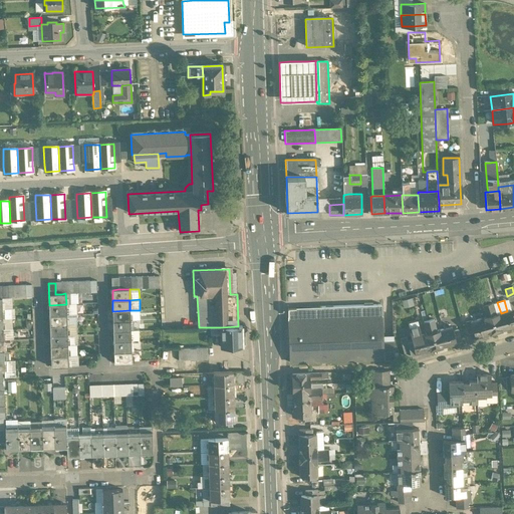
[(497,302),(492,304),(495,314),(501,313),(497,302)]
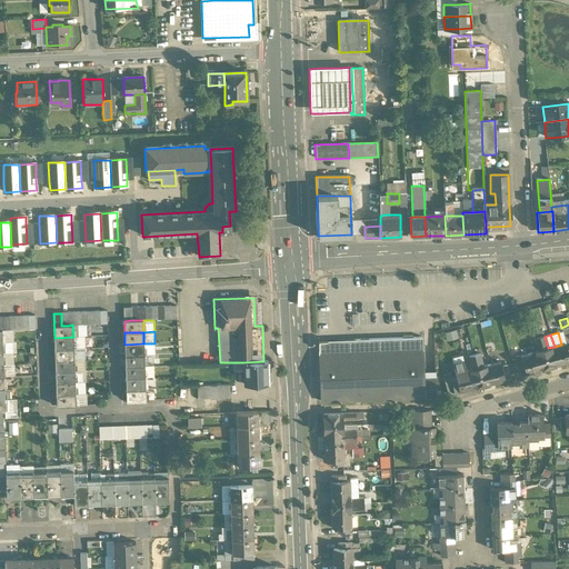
[(539,337),(543,350),(548,348),(545,337),(545,336),(539,337)]
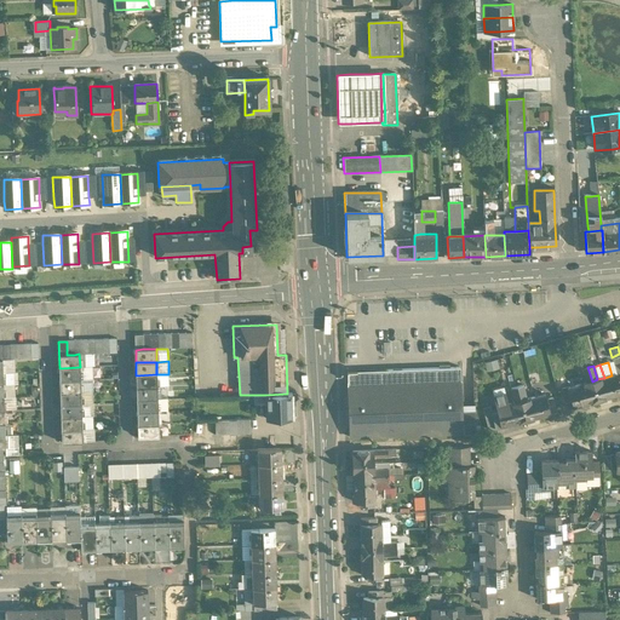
[(80,367),(59,368),(59,380),(80,379),(80,367)]
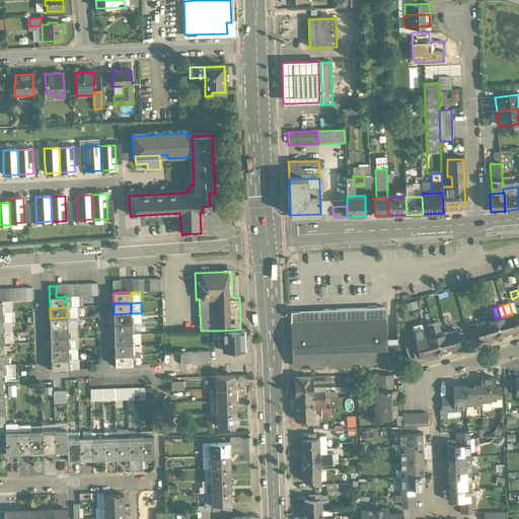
[(70,307),(67,307),(67,317),(67,318),(76,317),(77,317),(76,307),(70,307)]
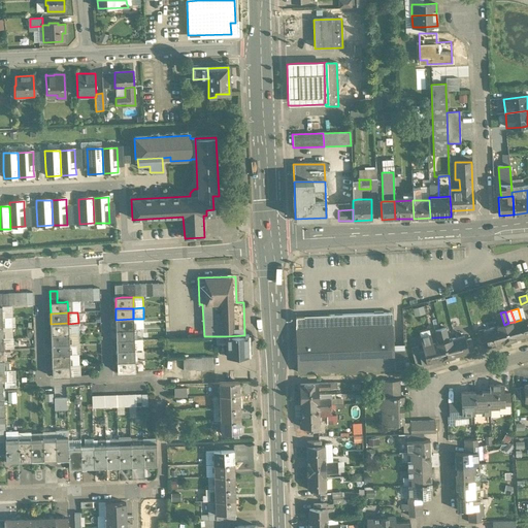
[(496,315),(499,326),(504,325),(500,312),(496,315)]
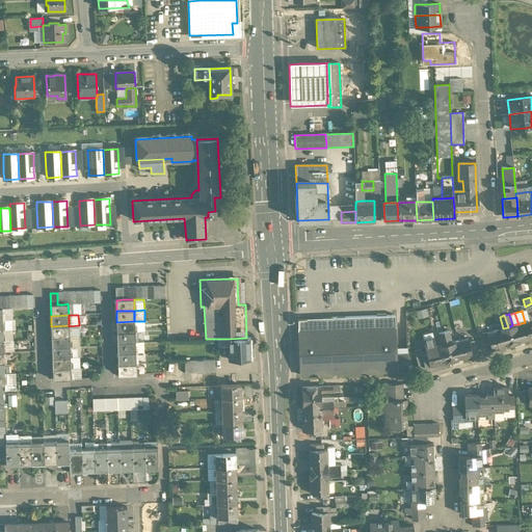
[(12,319),(2,320),(2,331),(12,330),(11,320),(12,320),(12,319)]
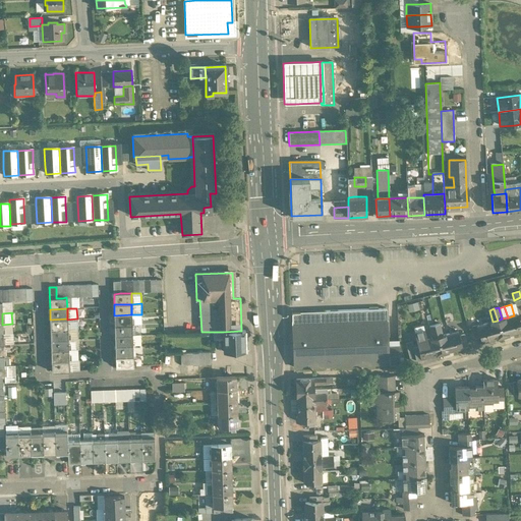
[(451,313),(443,316),(445,323),(453,321),(451,313)]
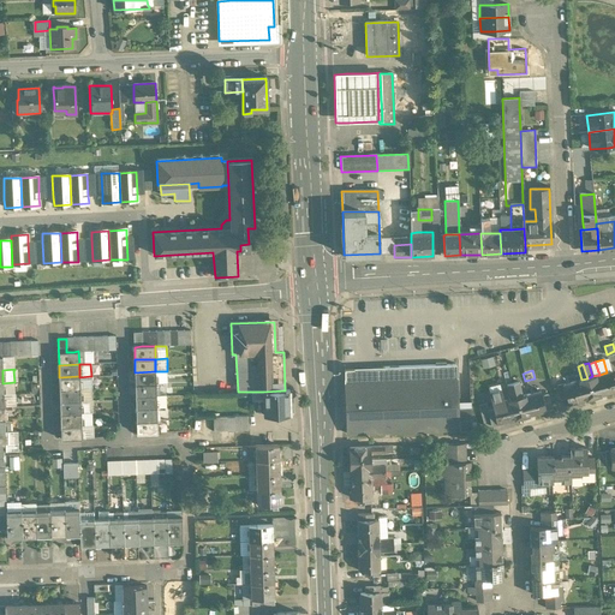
[(155,371),(135,372),(136,384),(156,383),(155,371)]
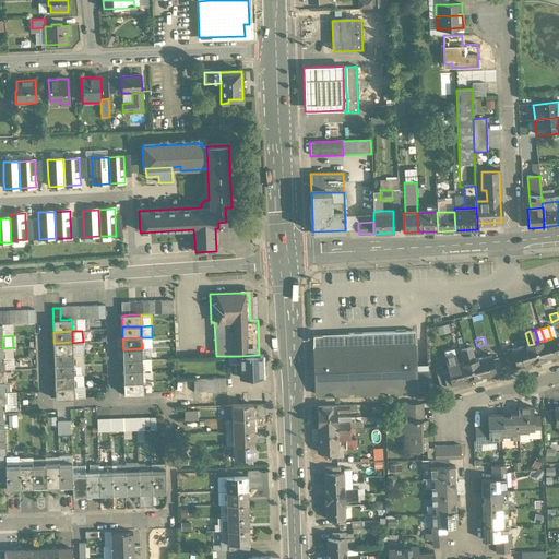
[(551,339),(545,341),(549,358),(558,355),(558,348),(557,342),(556,337),(551,339)]
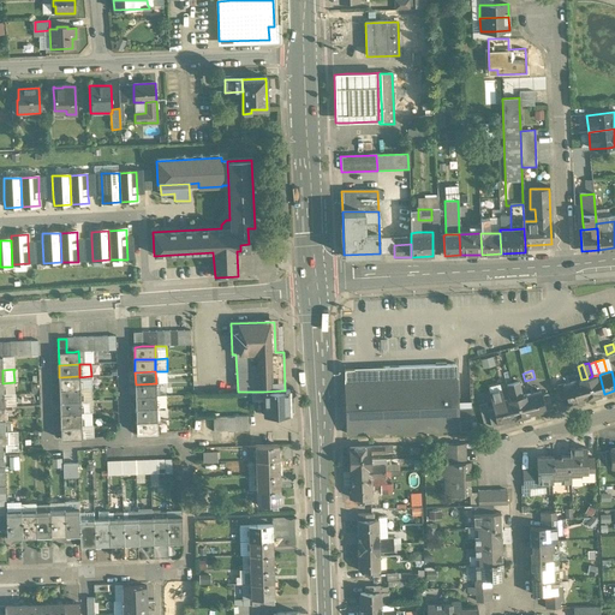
[(592,376),(587,378),(593,398),(604,394),(599,375),(592,376)]
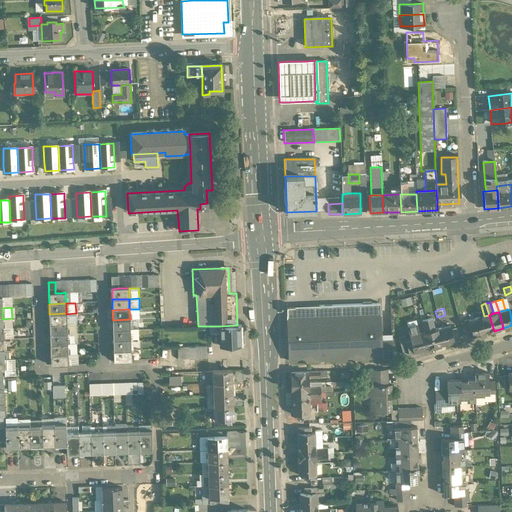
[(66,313),(49,314),(49,325),(66,324),(66,314),(66,313)]
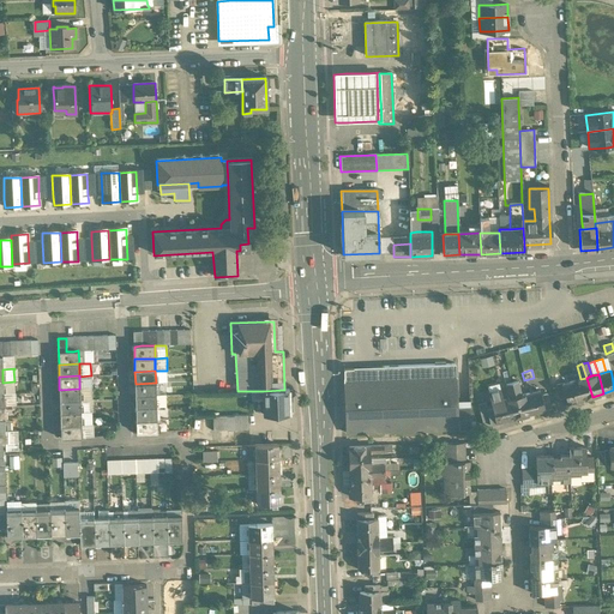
[(90,375),(79,377),(79,389),(90,389),(91,389),(90,375)]
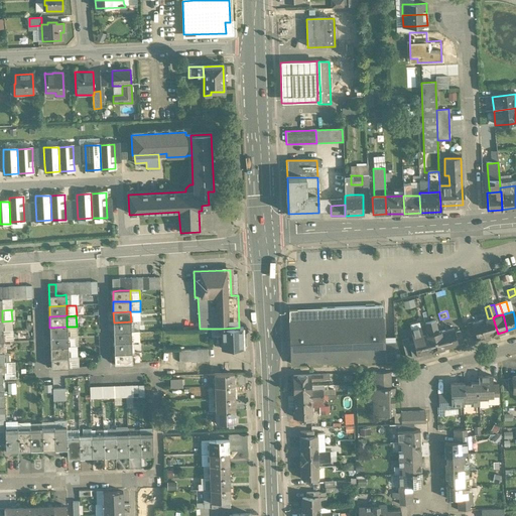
[(383,317),(289,320),(290,365),(395,361),(394,343),(384,344),(383,317)]
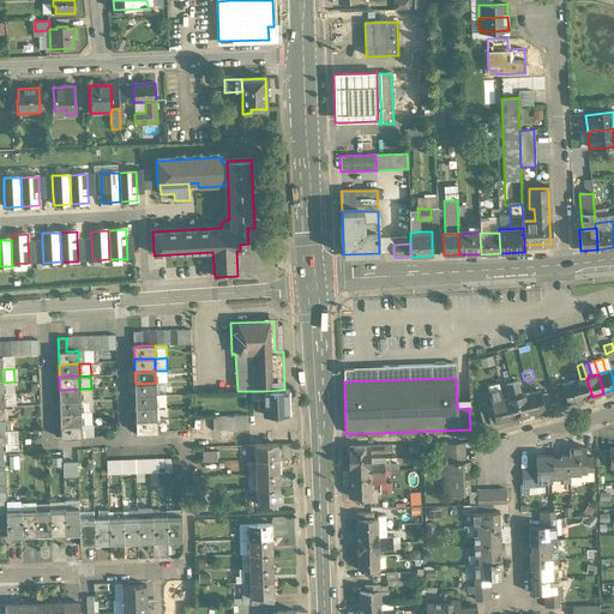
[(581,379),(575,381),(581,401),(593,397),(587,378),(581,379)]
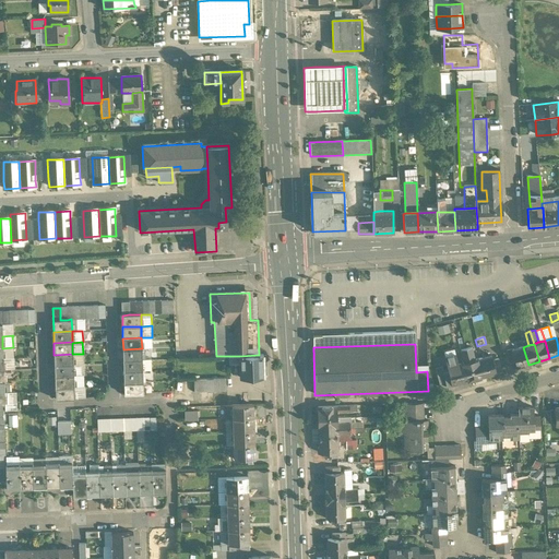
[(523,347),(511,351),(513,355),(516,368),(528,365),(523,347)]
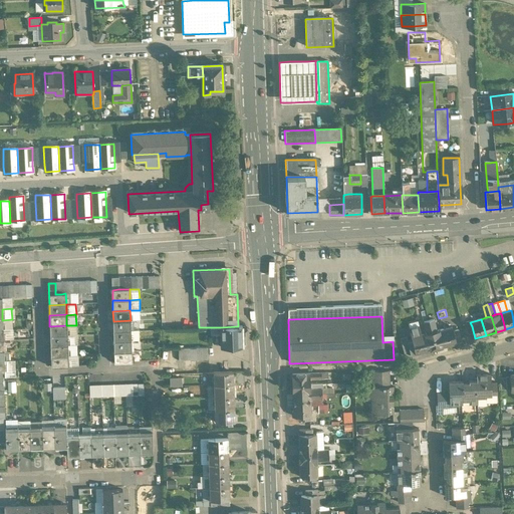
[(131,320),(113,321),(113,331),(131,331),(131,320)]
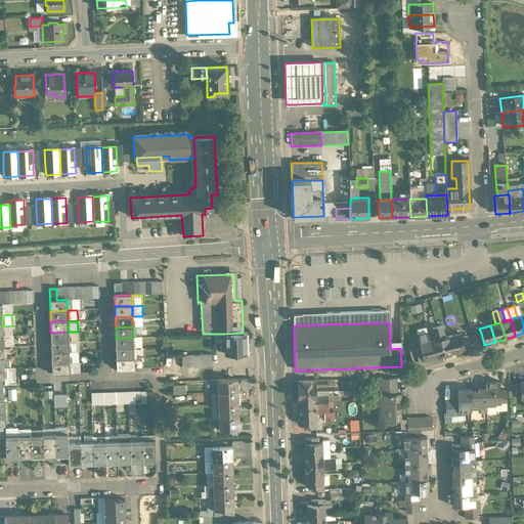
[(437,328),(437,326),(432,329),(435,341),(440,339),(437,328)]
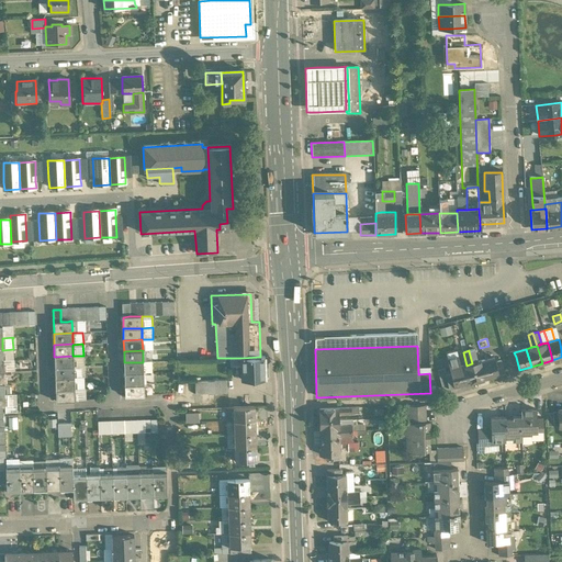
[(72,356),(54,357),(55,368),(72,367),(72,356)]
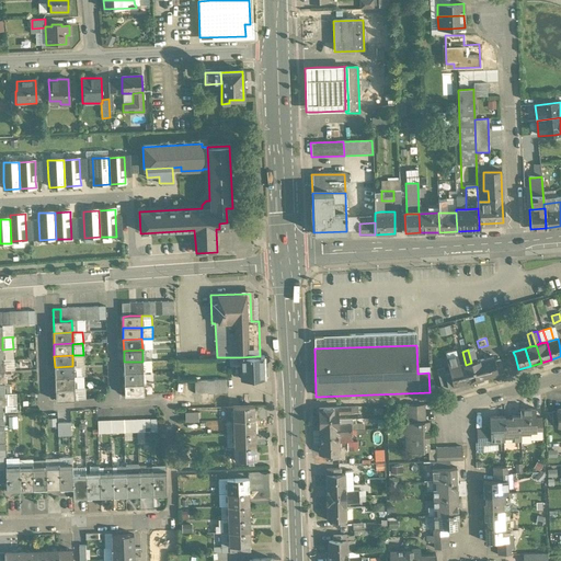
[(82,355),(72,355),(72,366),(83,366),(82,355)]
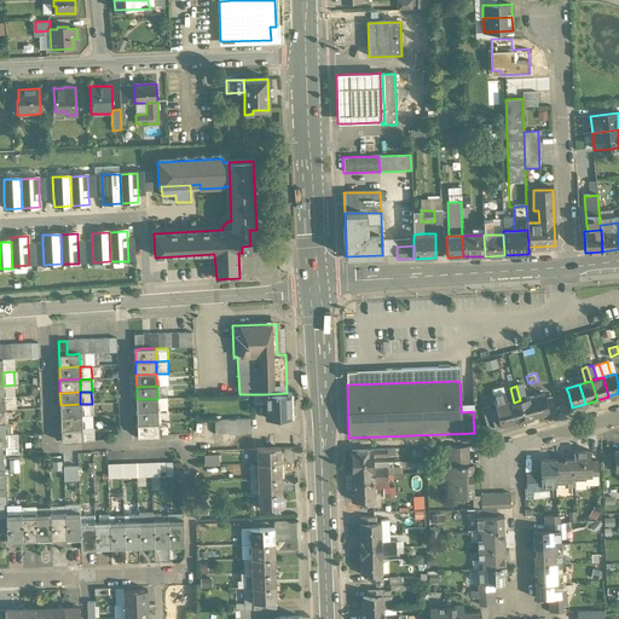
[(287,393),(265,394),(265,403),(265,414),(261,414),(261,418),(291,417),(291,393),(287,393)]
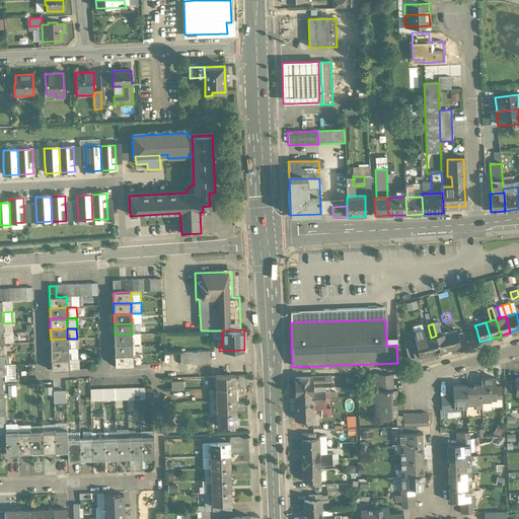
[(423,329),(413,331),(416,341),(425,339),(423,329)]
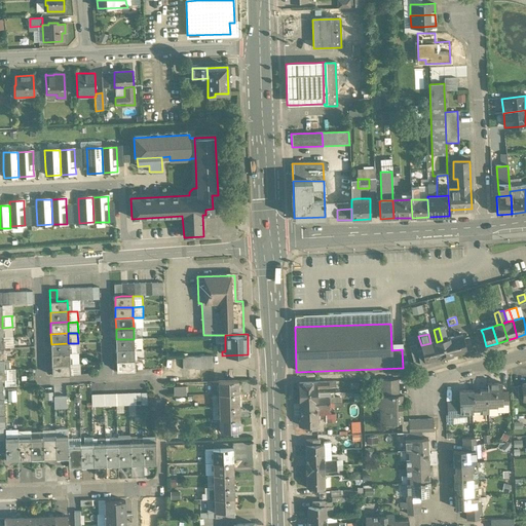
[(486,346),(483,334),(478,335),(481,347),(486,346)]
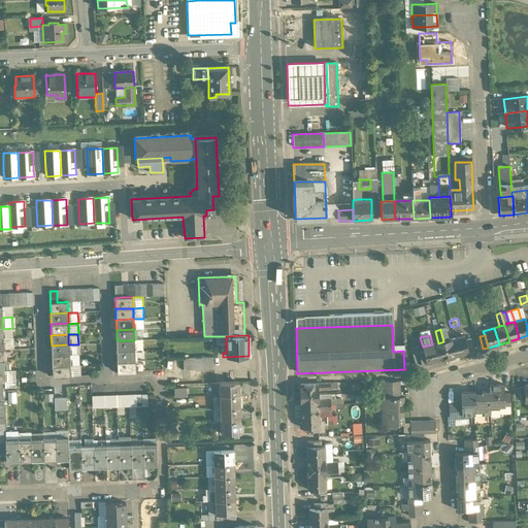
[(464,336),(454,339),(458,356),(468,353),(465,340),(464,336)]
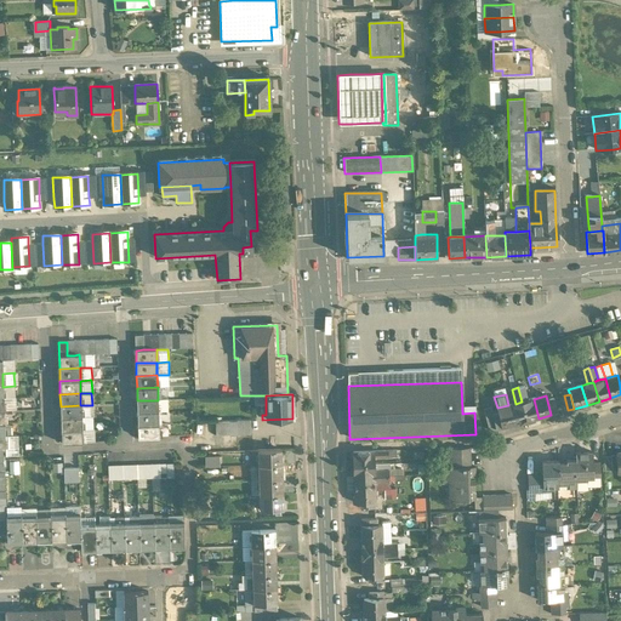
[(553,398),(547,400),(551,415),(557,414),(553,398)]
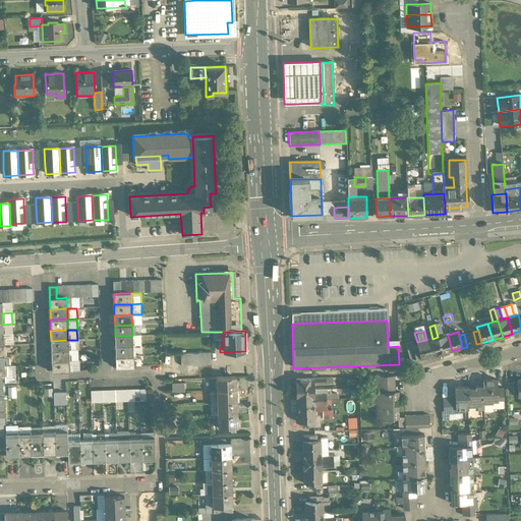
[(442,336),(438,337),(442,353),(452,351),(448,335),(442,336)]
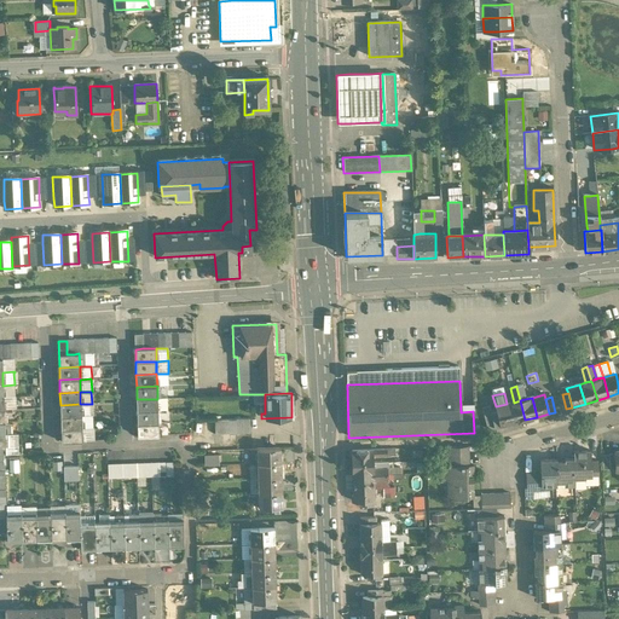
[(157,399),(137,399),(137,412),(157,411),(157,399)]
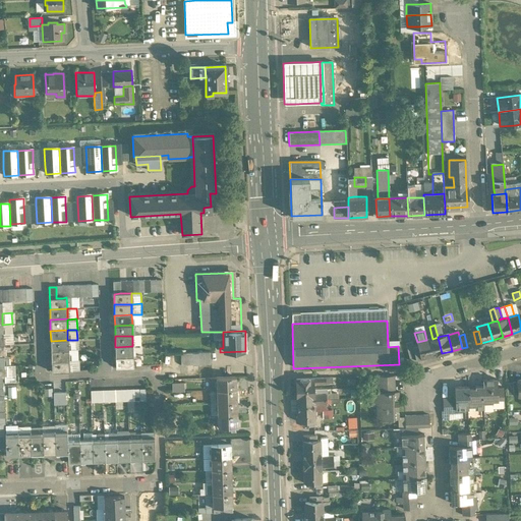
[(432,339),(427,340),(431,356),(442,353),(438,337),(432,339)]
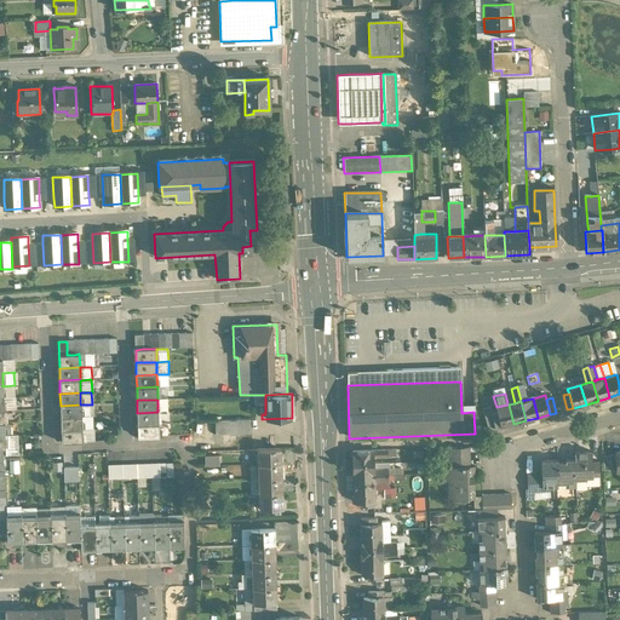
[(80,405),(61,406),(61,418),(81,417),(80,405)]
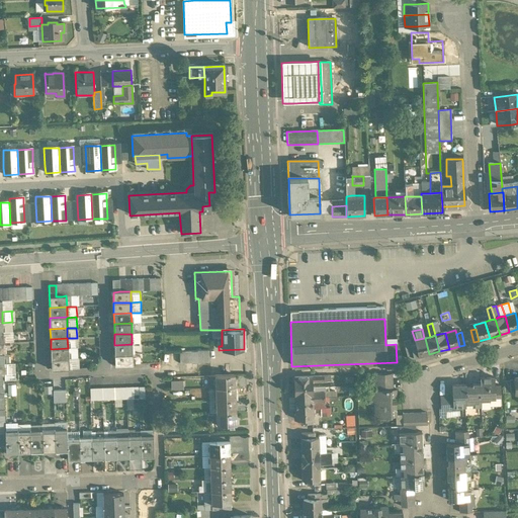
[(77,338),(67,338),(68,348),(78,348),(77,338)]
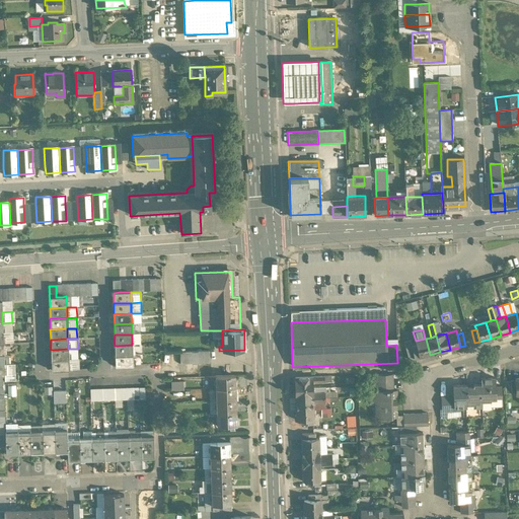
[(416,341),(415,342),(419,358),(420,358),(430,355),(426,339),(425,339),(416,341)]
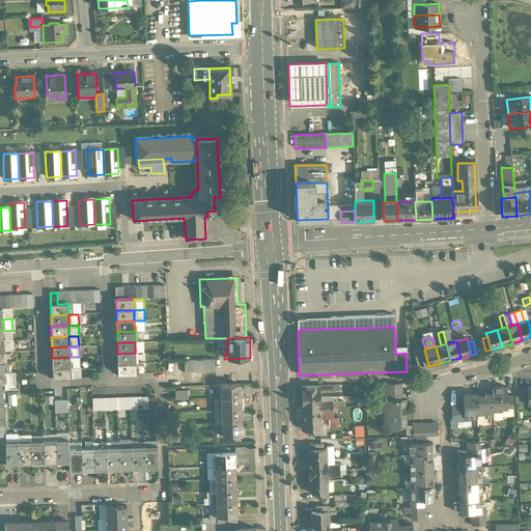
[(421,355),(420,350),(414,351),(418,368),(424,367),(421,355)]
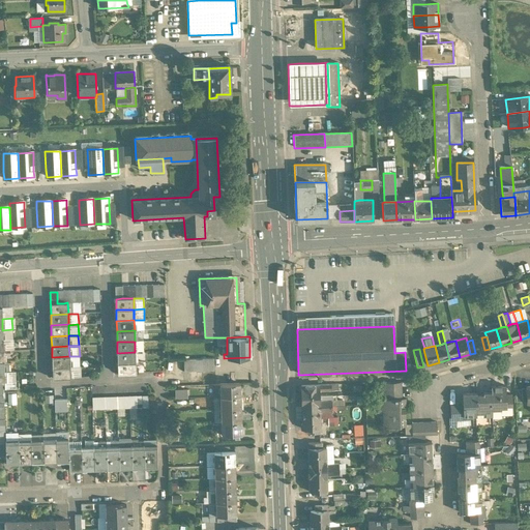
[(135,352),(117,353),(118,363),(135,362),(135,352)]
